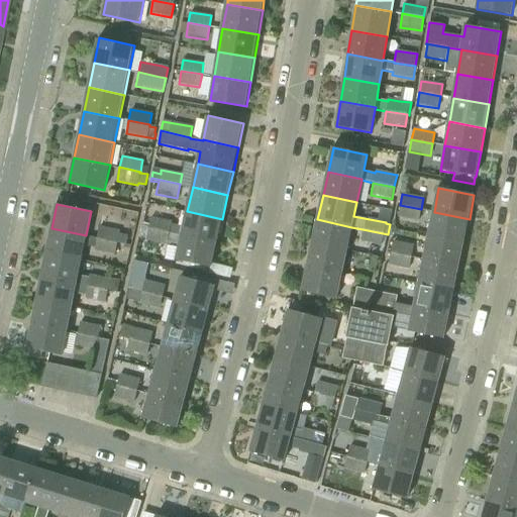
[(421,209),(400,205),(398,218),(418,222),(421,209)]
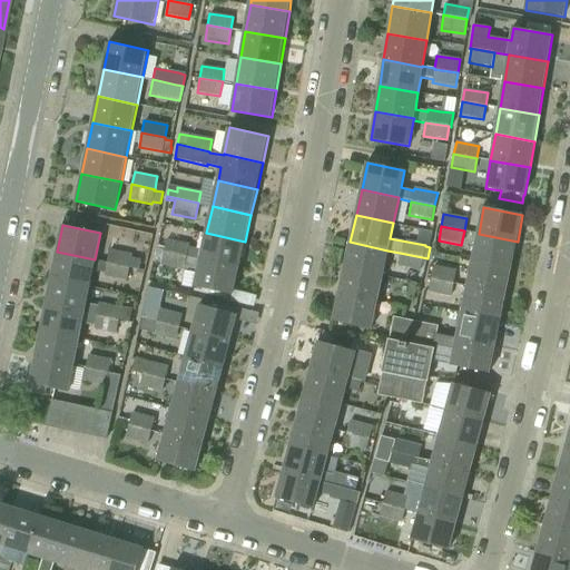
[(166,239),(164,252),(239,268),(245,242),(206,233),(203,249),(189,247),(189,244),(166,239)]
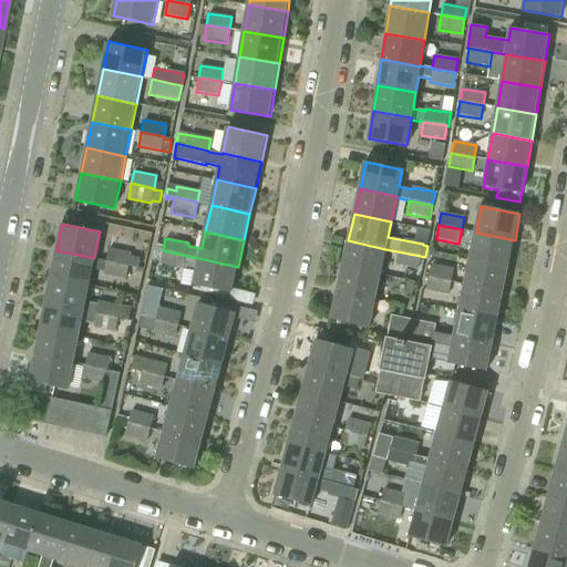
[(471,258),(509,267),(515,240),(476,233),(471,258)]
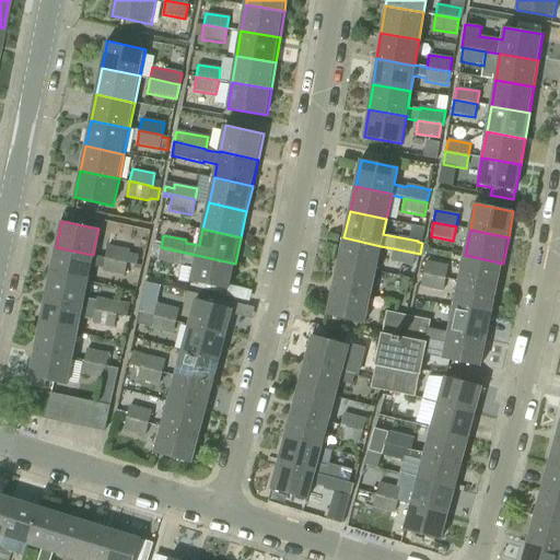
[(343,237),(338,264),(375,271),(381,246),(343,237)]
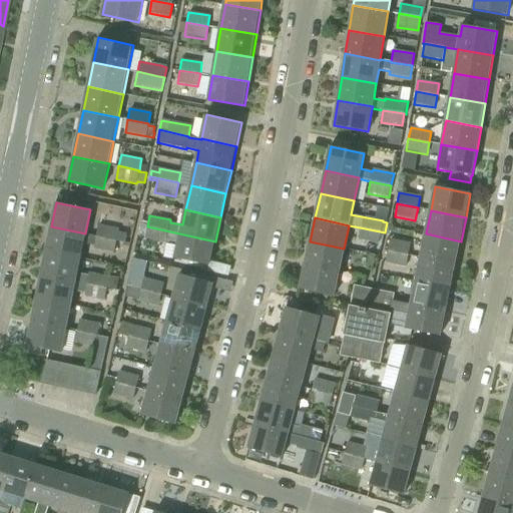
[(96,235),(116,240),(119,229),(98,225),(96,235)]
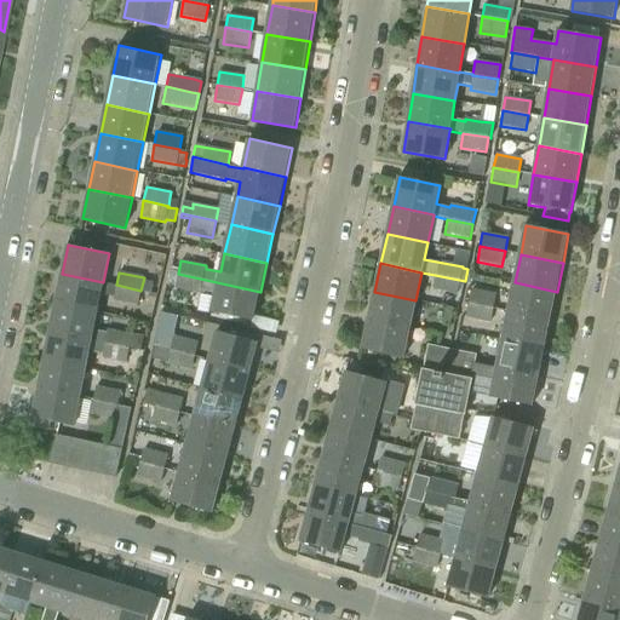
[(260,292),(178,274),(168,273),(166,286),(174,288),(174,290),(200,294),(200,292),(216,294),(212,311),(254,320),(260,292)]
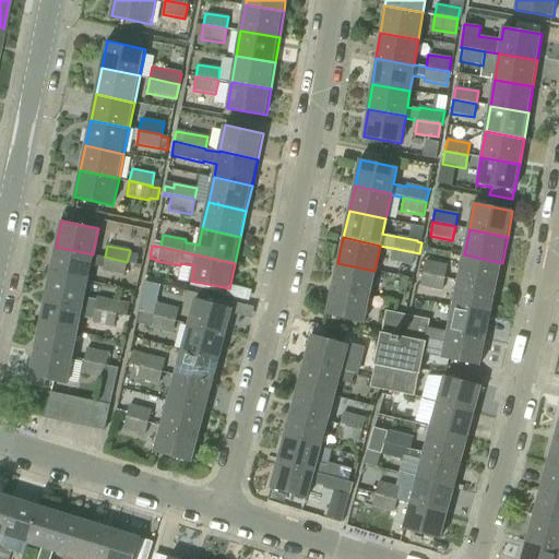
[(56,247),(50,272),(88,280),(91,268),(102,270),(102,272),(125,276),(127,262),(105,257),(105,258),(93,256),(93,254),(56,247)]
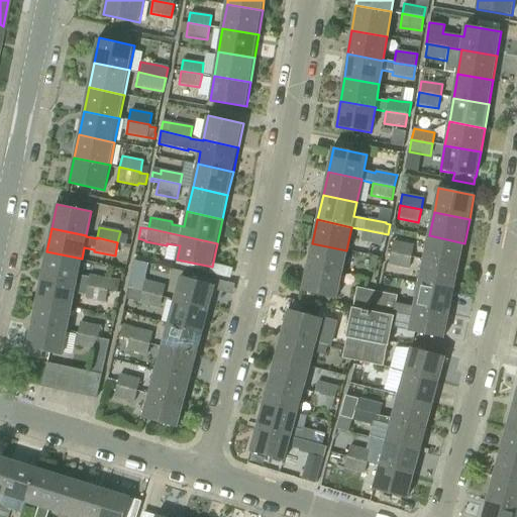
[(363,229),(360,241),(381,245),(383,234),(387,235),(388,234),(363,229)]
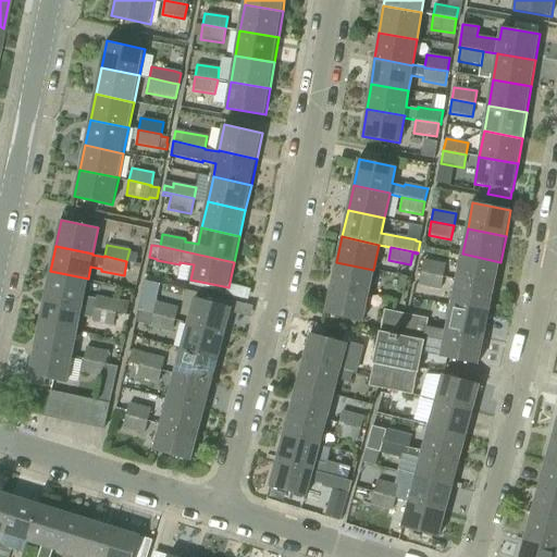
[(457,281),(495,288),(500,262),(462,254),(457,281)]
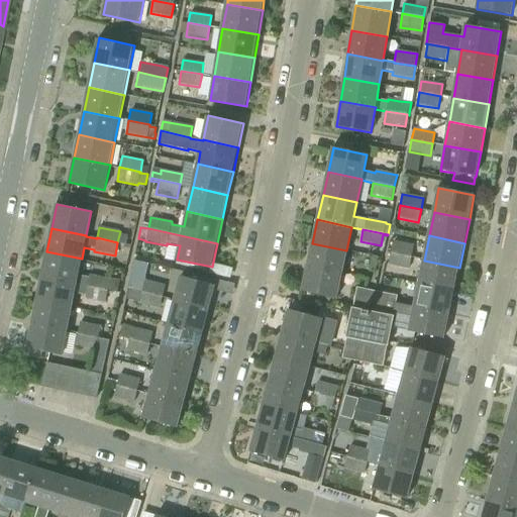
[(392,241),(390,253),(411,257),(413,245),(392,241)]
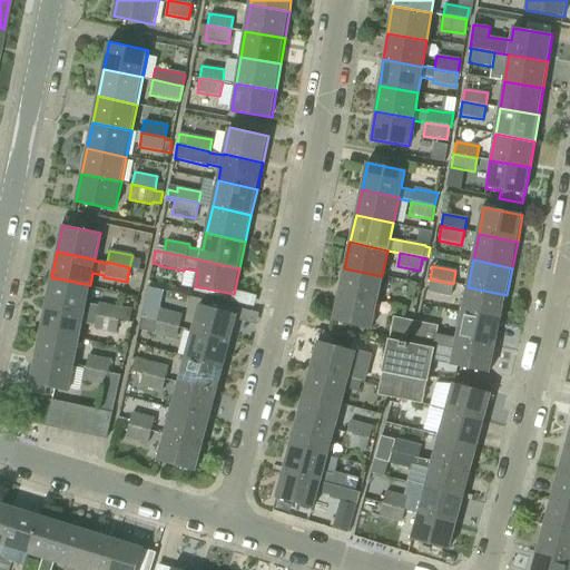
[(344,268),(338,294),(376,303),(382,276),(344,268)]
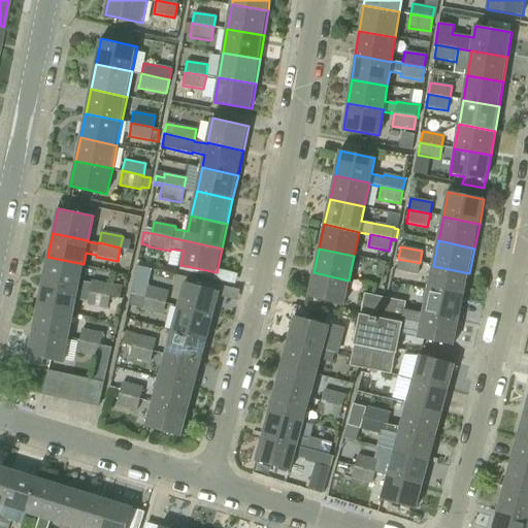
[(47,257),(42,282),(110,295),(112,285),(91,281),(91,284),(79,281),(84,264),(47,257)]
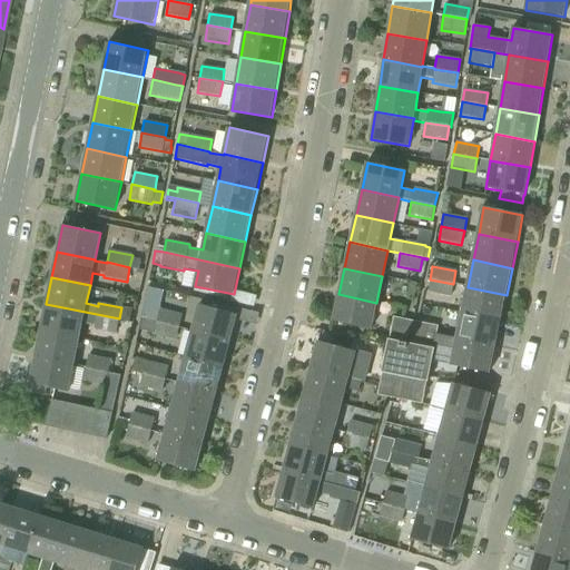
[(453,284),(430,279),(428,293),(450,297),(453,284)]
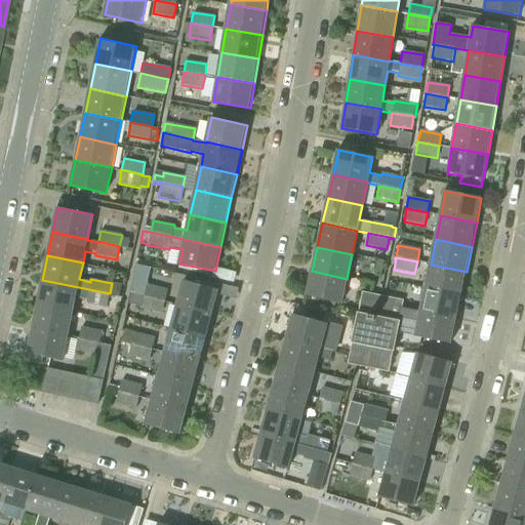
[(426,288),(461,295),(467,272),(431,265),(426,288)]
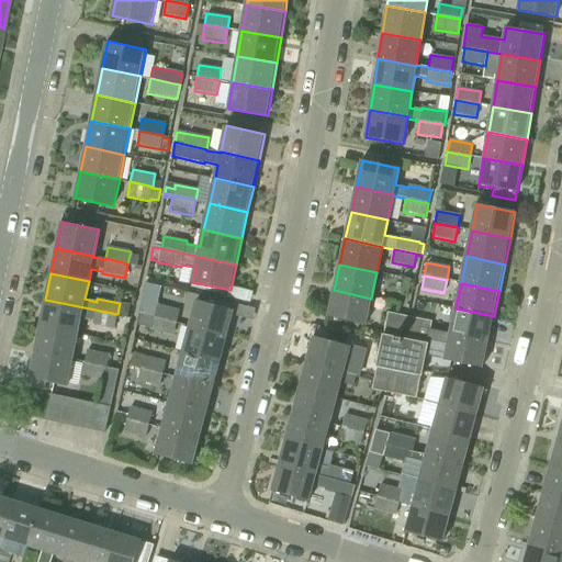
[(371,299),(334,290),(328,316),(366,324),(371,299)]
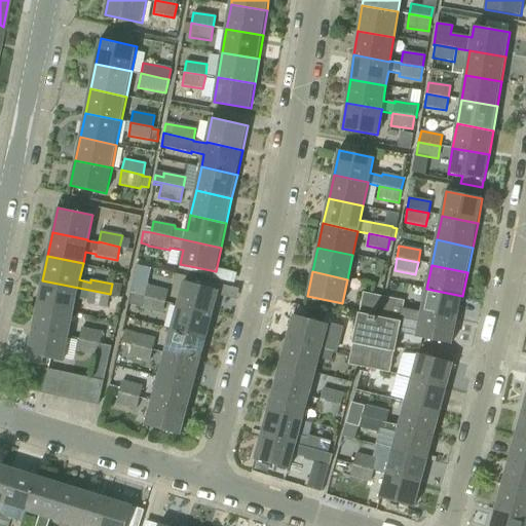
[(42,280),(38,304),(73,311),(76,299),(86,301),(86,304),(107,308),(110,294),(42,280)]
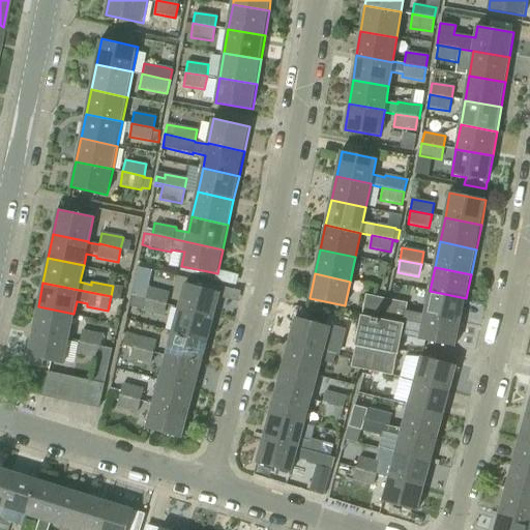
[(185,284),(179,307),(214,317),(221,293),(185,284)]
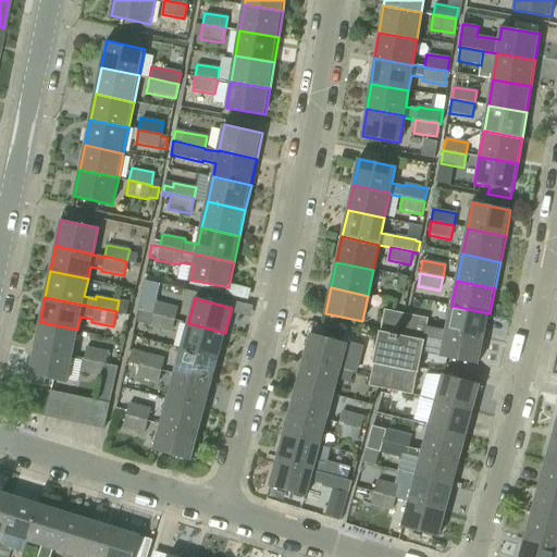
[(140,300),(138,309),(175,319),(178,308),(156,302),(156,305),(140,300)]
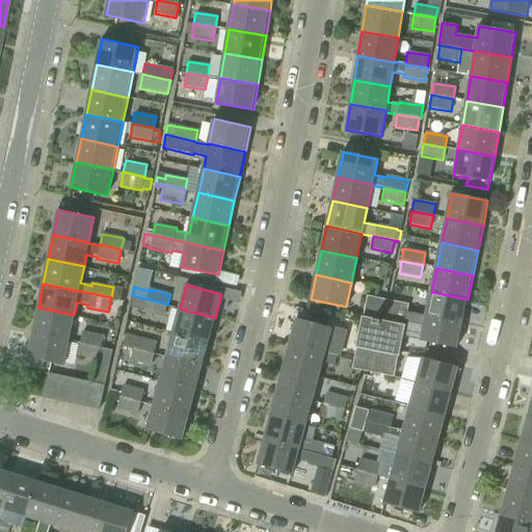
[(426,316),(462,324),(468,299),(431,292),(426,316)]
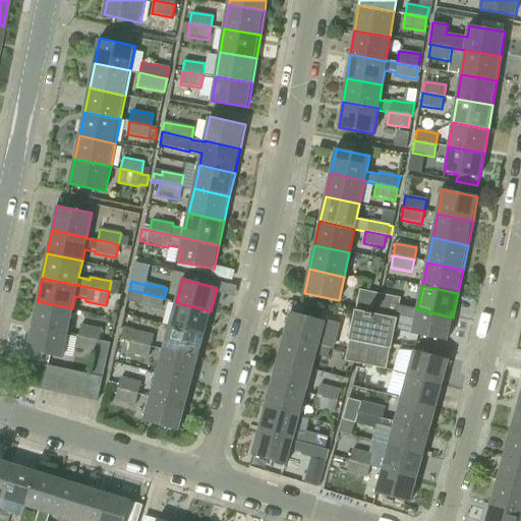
[(164,298),(129,289),(126,301),(140,305),(139,307),(160,312),(164,298)]
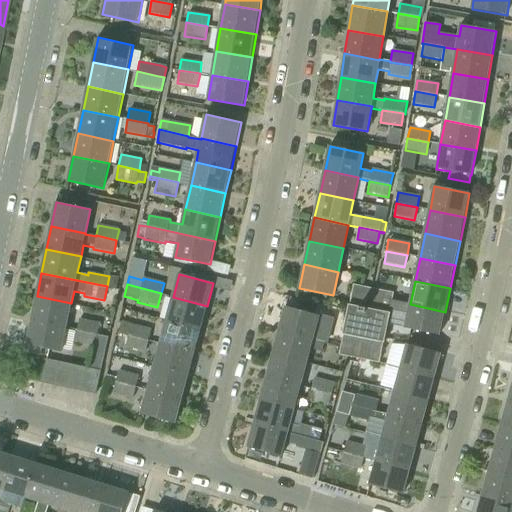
[(353,286),(350,304),(360,306),(364,288),(353,286)]
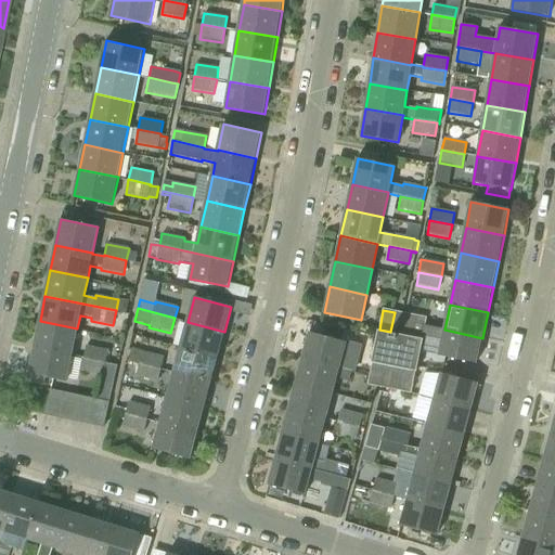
[(405,314),(395,312),(390,332),(401,335),(405,314)]
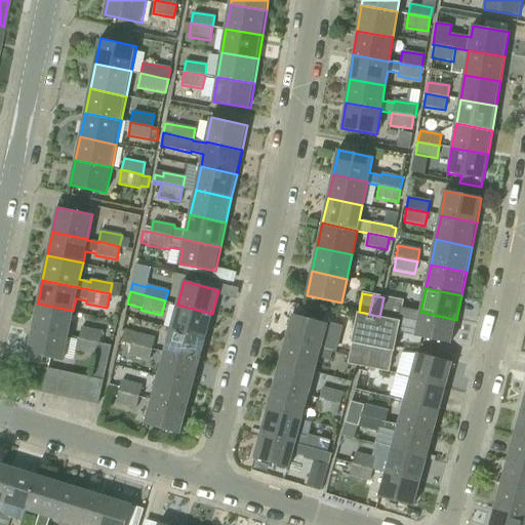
[(379,317),(390,319),(393,299),(384,297),(379,317)]
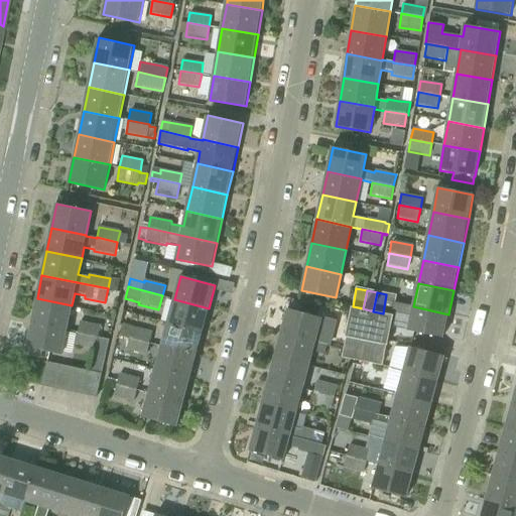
[(383,313),(392,315),(393,313),(411,316),(409,331),(443,338),(448,314),(413,306),(413,307),(395,303),(397,296),(386,294),(383,313)]
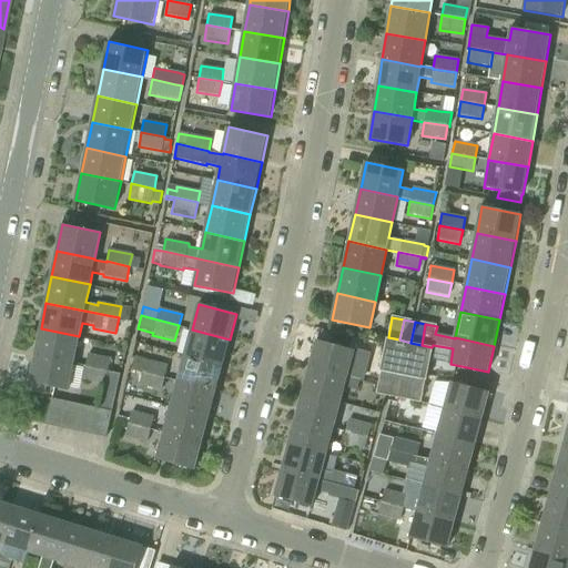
[(41,328),(36,355),(73,363),(79,336),(41,328)]
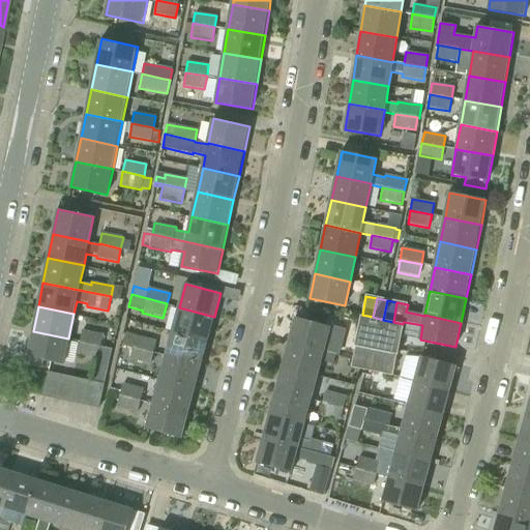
[(179,307),(173,330),(208,341),(214,317),(179,307)]
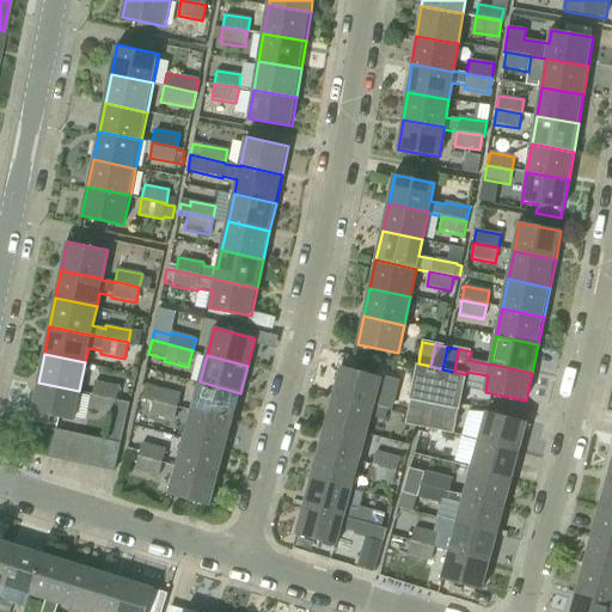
[(434,405),(446,408),(459,410),(466,375),(465,375),(465,374),(454,372),(442,369),(430,366),(418,363),(417,366),(416,366),(409,399),(422,403),(434,405)]
